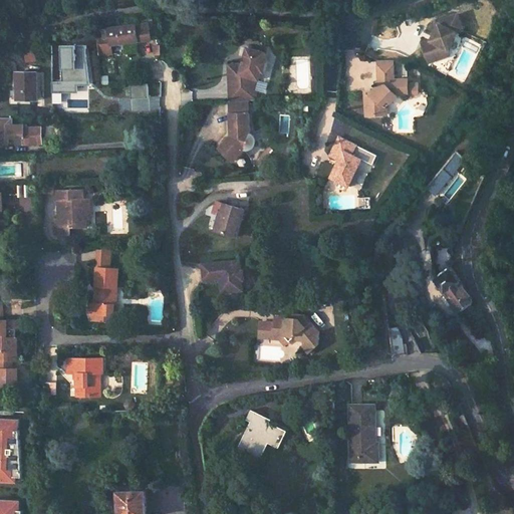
[(457,17),(448,36),(448,37),(450,38),(448,42),(446,41),(436,44),(443,63),(456,59),(461,49),(463,50),(471,31),(479,30),(476,14),(457,17)]
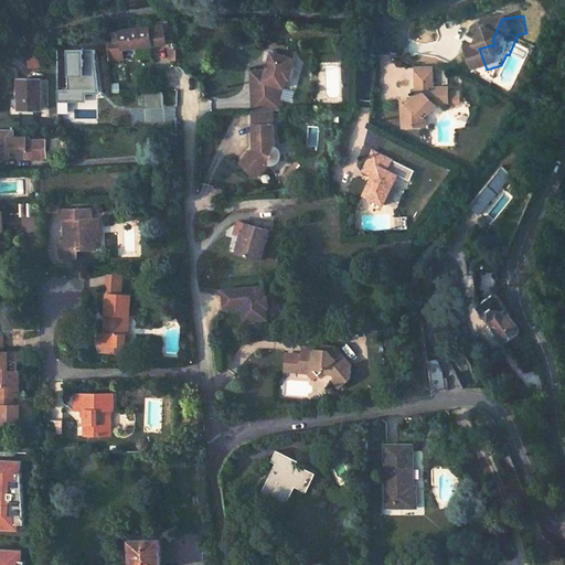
[(125,48),(169,40),(167,29),(155,31),(153,23),(118,29),(118,34),(121,33),(125,48)]
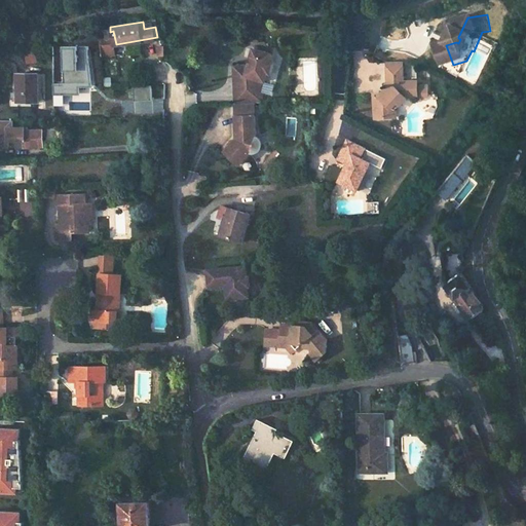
[(104,54),(120,52),(120,48),(112,49),(110,42),(103,42),(104,54)]
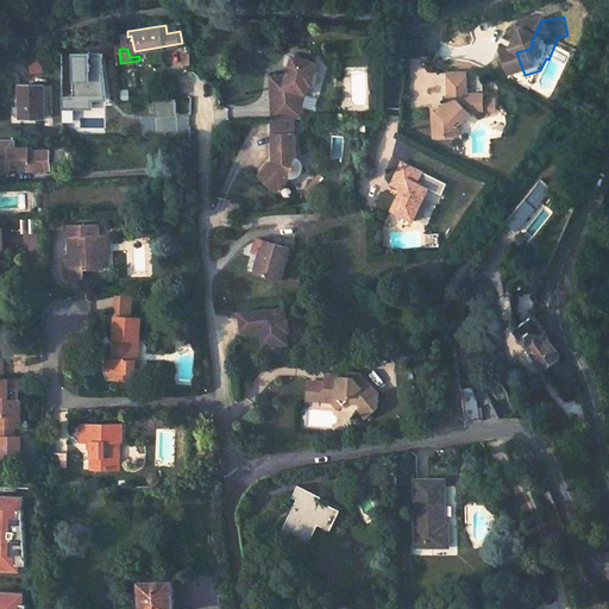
[(106,69),(106,51),(75,51),(76,102),(90,102),(90,95),(107,95),(106,75),(102,76),(102,69),(106,69)]
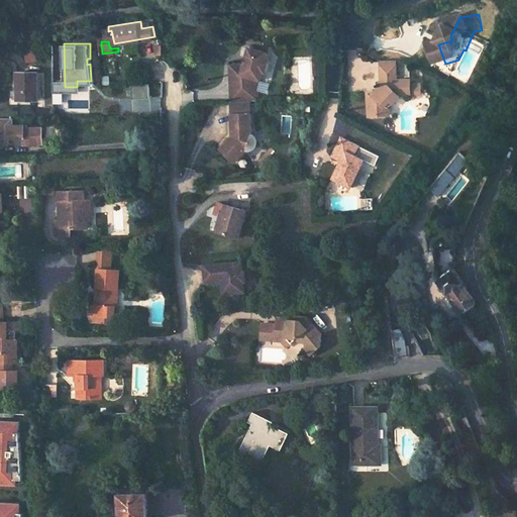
[(458,60),(468,56),(466,50),(463,49),(458,60)]
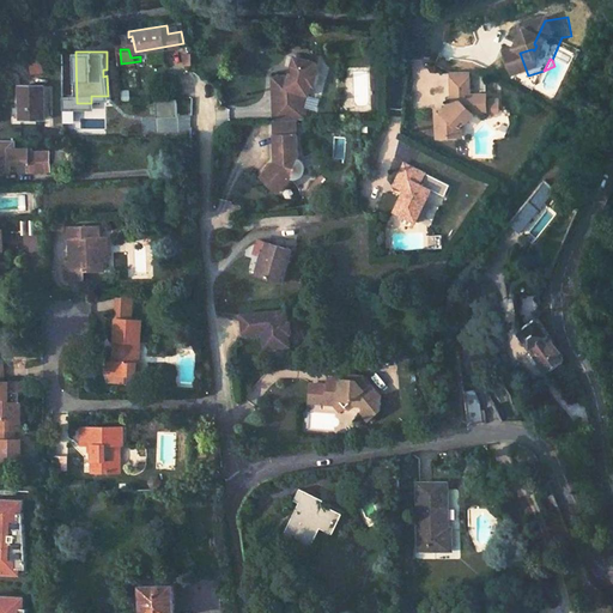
[(280,111),(313,110),(313,95),(317,97),(321,86),(325,89),(328,77),(325,76),(327,67),(307,60),(299,79),(279,80),(280,111)]
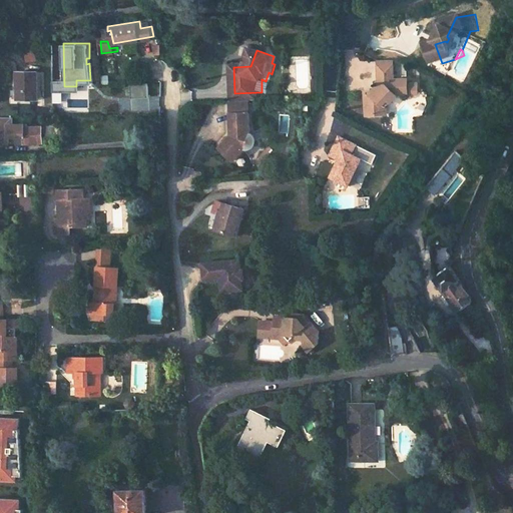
[(394,64),(379,64),(380,84),(374,90),(371,93),(366,93),(368,113),(383,112),(383,104),(389,98),(391,100),(399,93),(403,90),(408,90),(408,82),(408,78),(394,78),(394,64)]
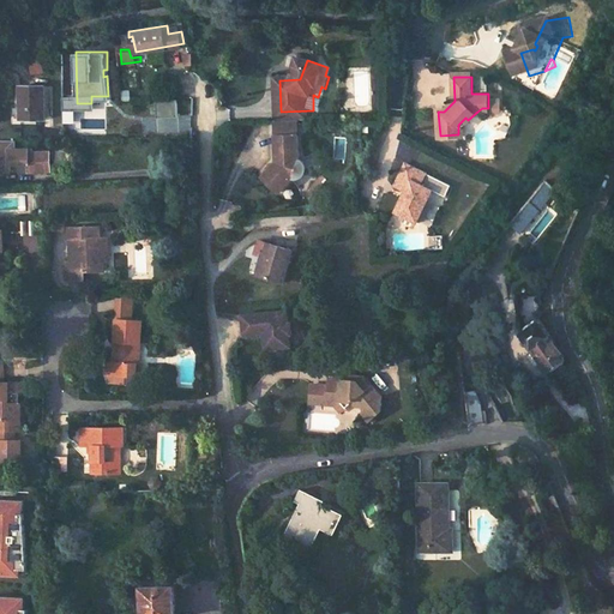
[(49,82),(25,82),(25,115),(49,115),(49,82)]
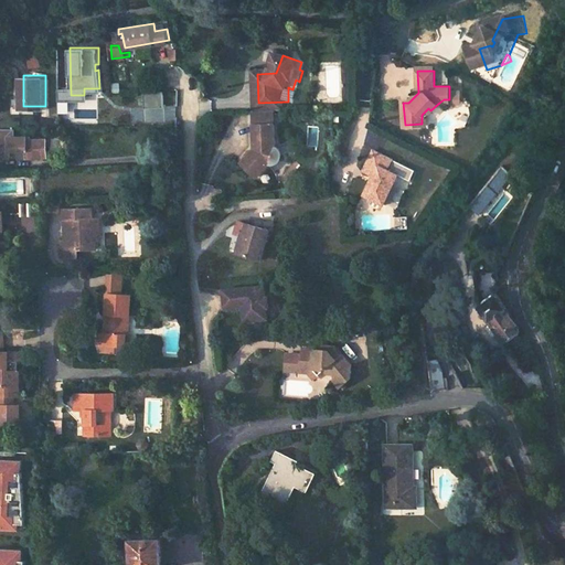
[(164,91),(145,92),(146,107),(166,106),(164,91)]
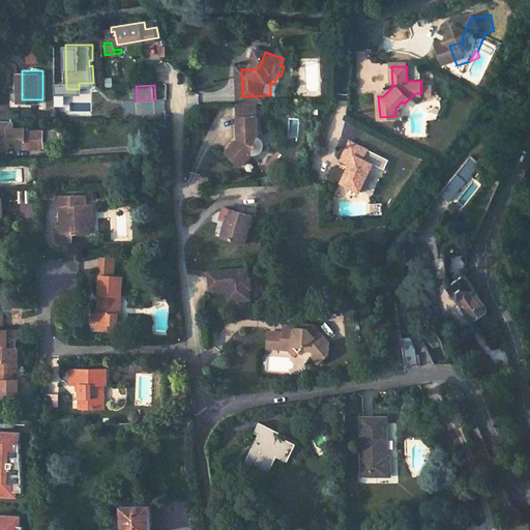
[(432,85),(421,85),(421,93),(421,96),(427,95),(432,95),(432,85)]
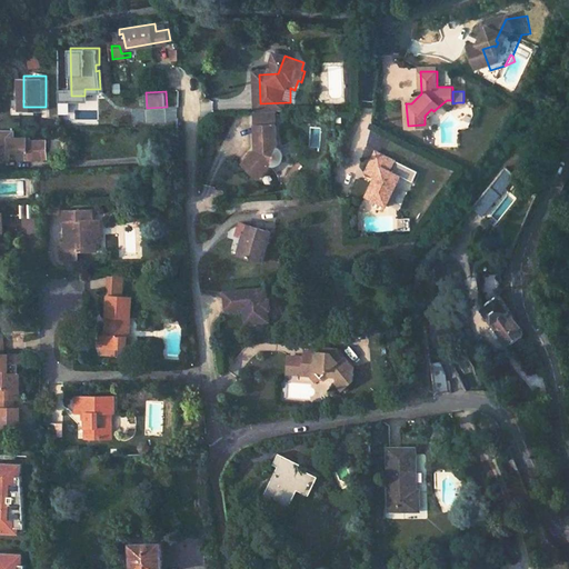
[(290,102),(260,103),(260,115),(277,113),(291,113),(290,102)]
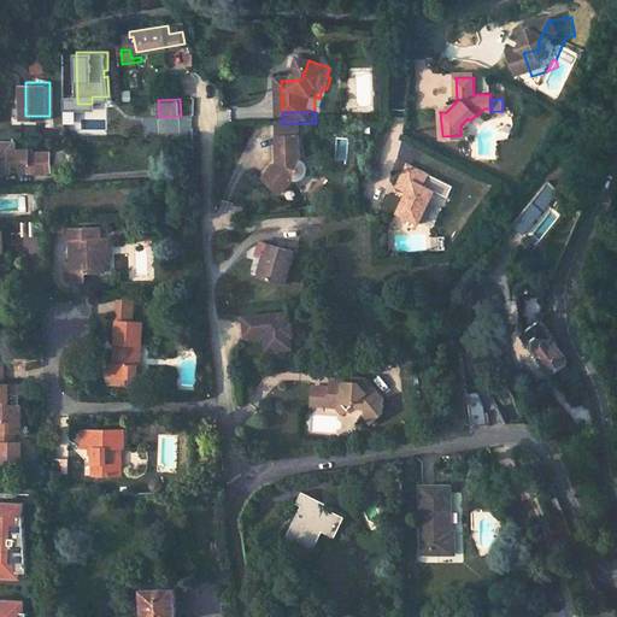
[(460,125),(460,135),(465,135),(464,127),(470,121),(468,118),(460,125)]
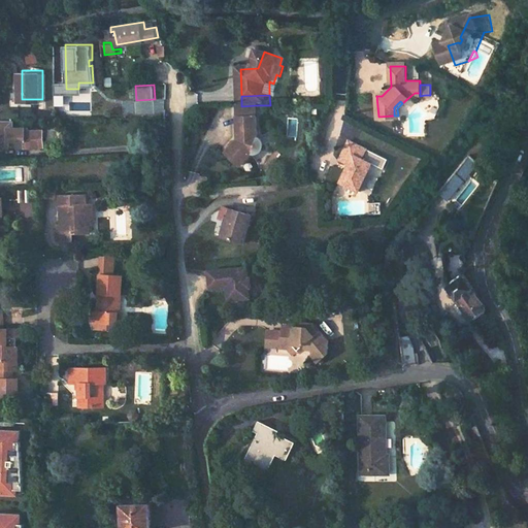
[(241,106),(236,106),(237,116),(257,114),(257,105),(241,106)]
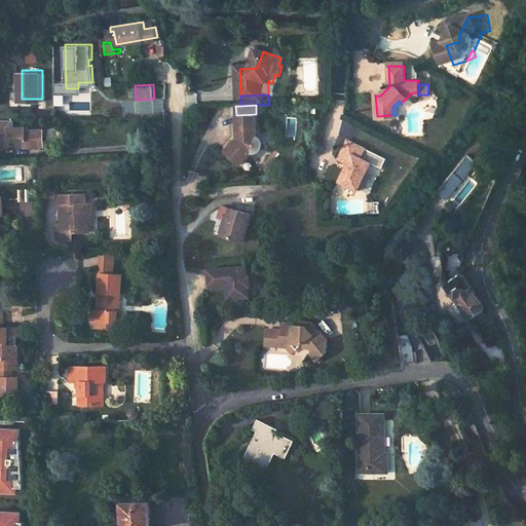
[(256,114),(236,115),(237,137),(225,150),(236,160),(242,160),(251,151),(252,151),(256,151),(259,150),(261,148),(262,146),(262,144),(262,142),(262,140),(260,137),(259,136),(257,135),(256,114)]
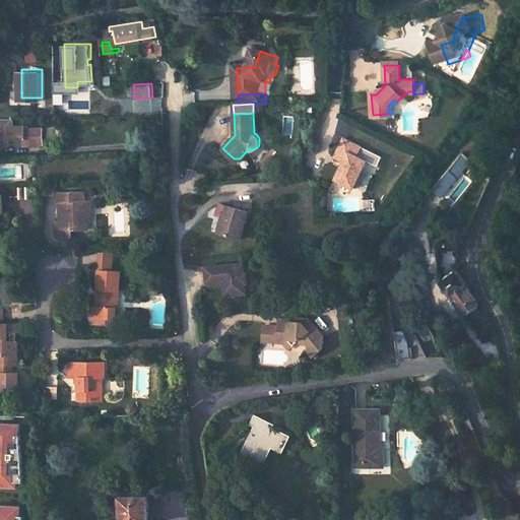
[(0,118),(0,145),(38,145),(38,129),(30,129),(30,125),(17,125),(16,118),(0,118)]
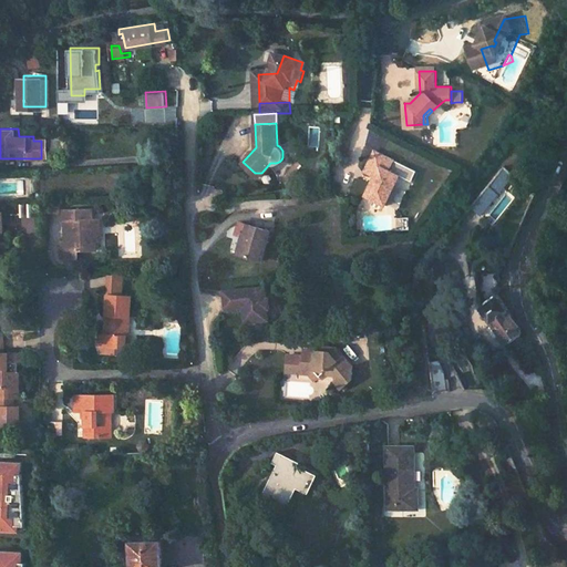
[(375,175),(374,177),(378,178),(374,184),(372,182),(366,194),(385,204),(400,174),(389,169),(394,158),(375,150),(366,171),(375,175)]
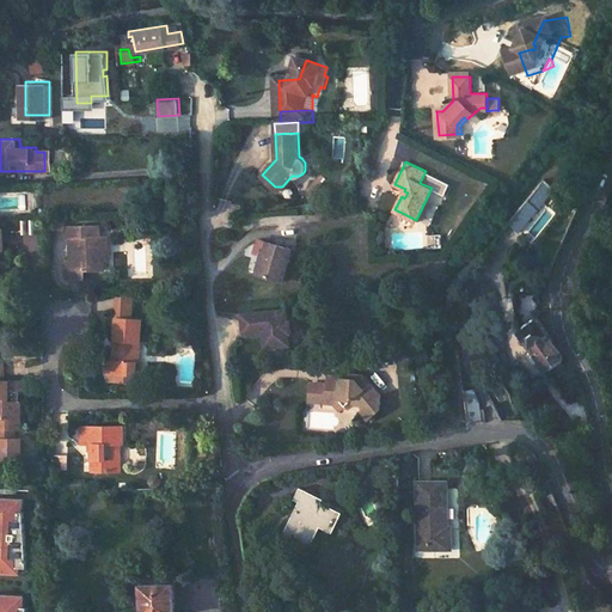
[(543,182),(508,222),(526,238),(550,207),(545,203),(549,199),(551,201),(560,193),(543,182)]
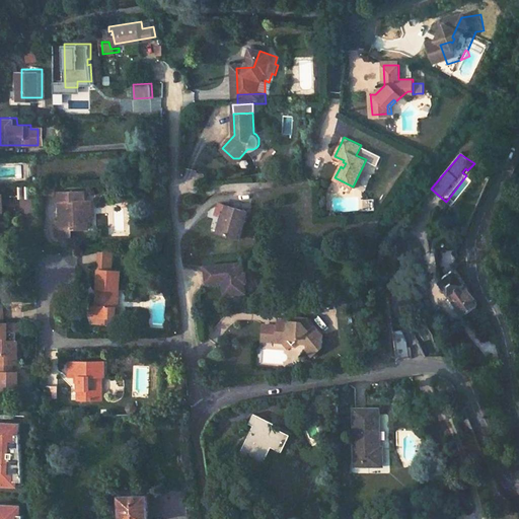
[(431,189),(429,192),(443,205),(446,202),(431,189)]
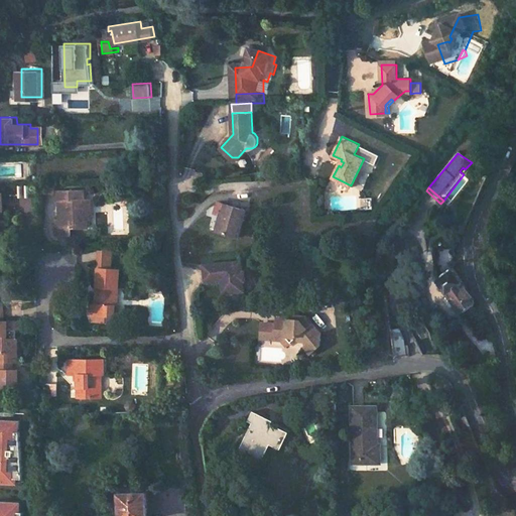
[(85,189),(57,190),(57,203),(62,203),(62,221),(58,221),(54,221),(54,236),(70,236),(71,230),(87,229),(87,220),(88,199),(84,199),(85,189)]
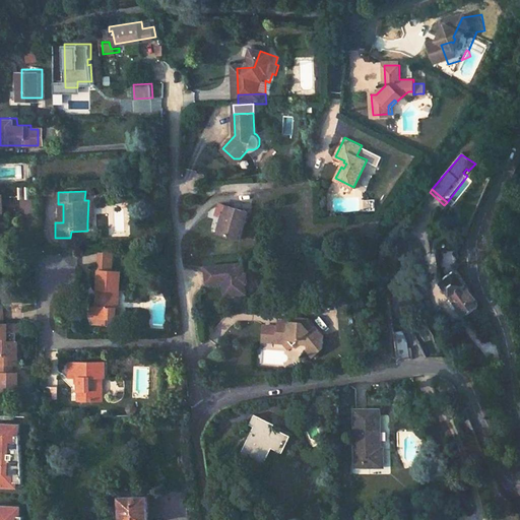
[(240,236),(249,206),(221,198),(217,209),(222,210),(229,212),(222,231),(240,236)]
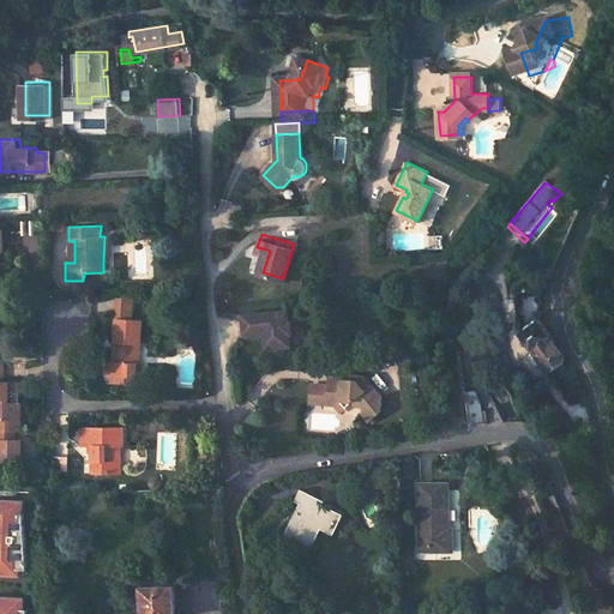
[(263,248),(256,270),(263,272),(270,251),(263,248)]
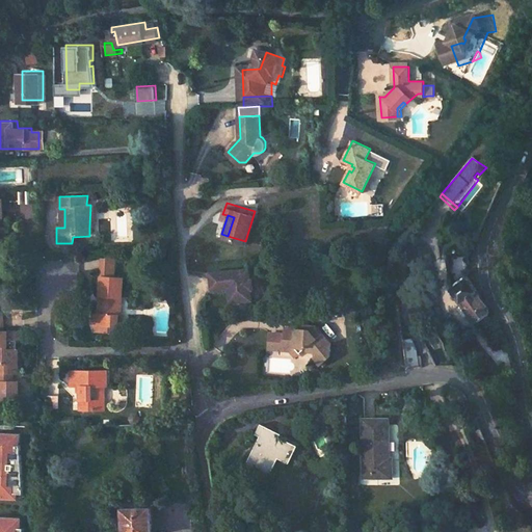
[(8,241),(5,241),(0,241),(0,251),(9,251),(8,241)]
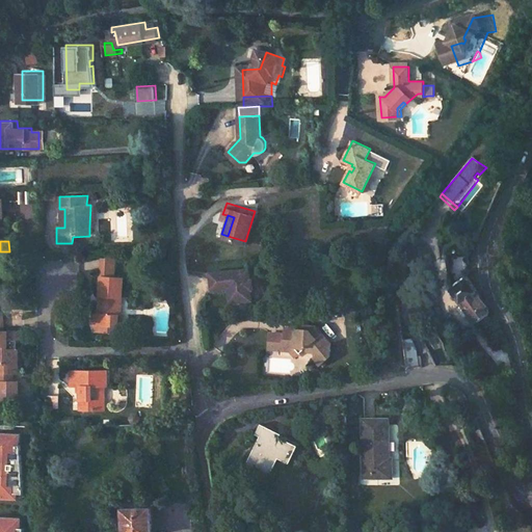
[(442,293),(452,287),(450,284),(445,246),(434,248),(437,286),(442,293)]
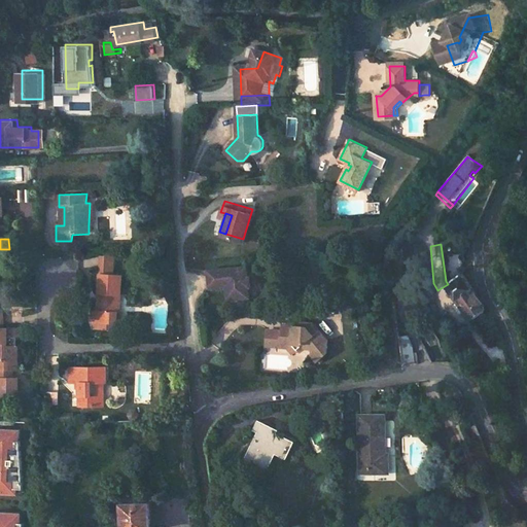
[(0,257),(9,257),(9,249),(0,249),(0,257)]
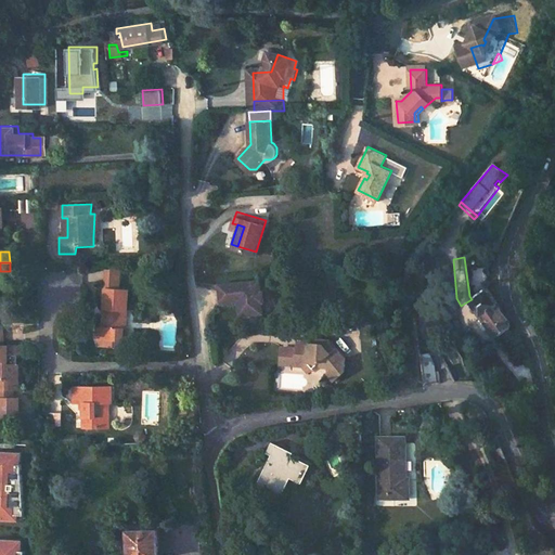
[(111,268),(105,268),(104,289),(120,289),(121,268),(111,268)]
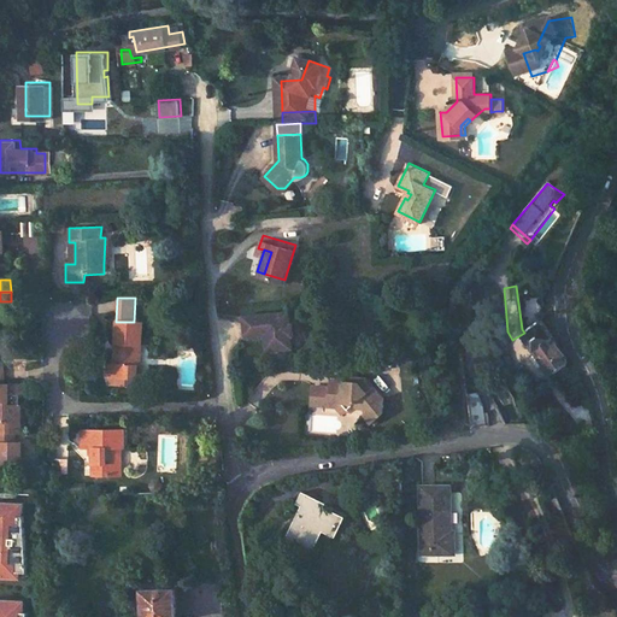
[(289,311),(244,316),(246,335),(265,333),(268,345),(293,342),(292,334),(294,334),(293,323),(292,323),(289,311)]
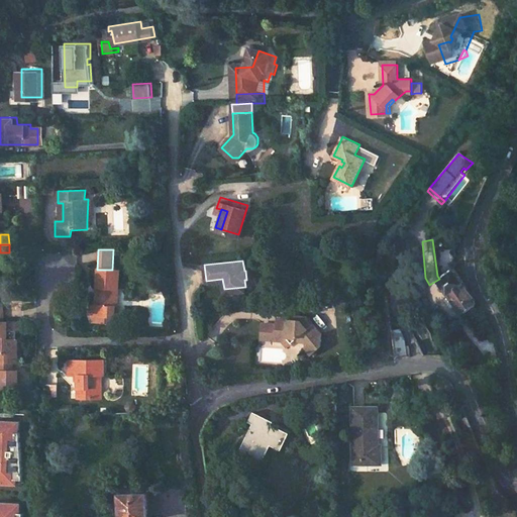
[(456,268),(439,279),(460,310),(478,299),(456,268)]
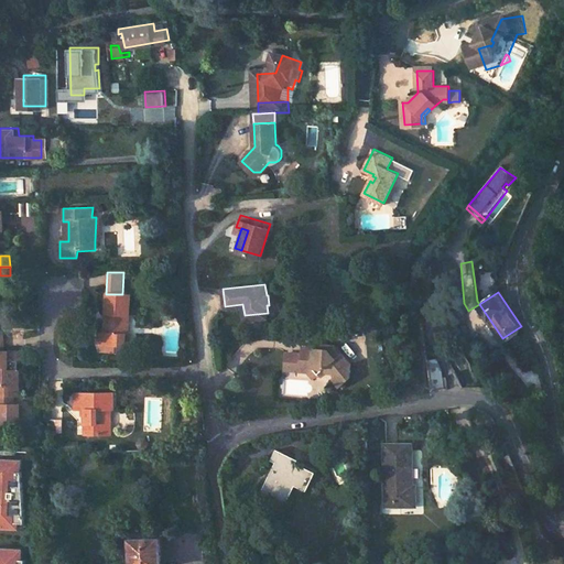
[(122,294),(106,294),(105,334),(97,333),(97,344),(114,344),(115,334),(125,334),(128,334),(128,294),(122,294)]
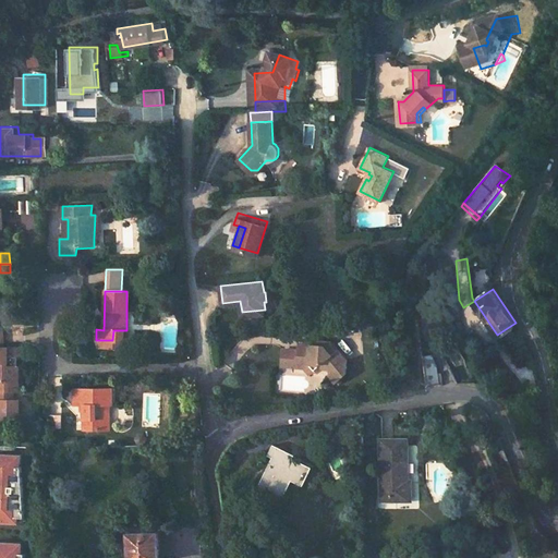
[(0,329),(0,390),(9,390),(9,363),(15,363),(14,356),(19,356),(17,343),(0,344),(0,329)]
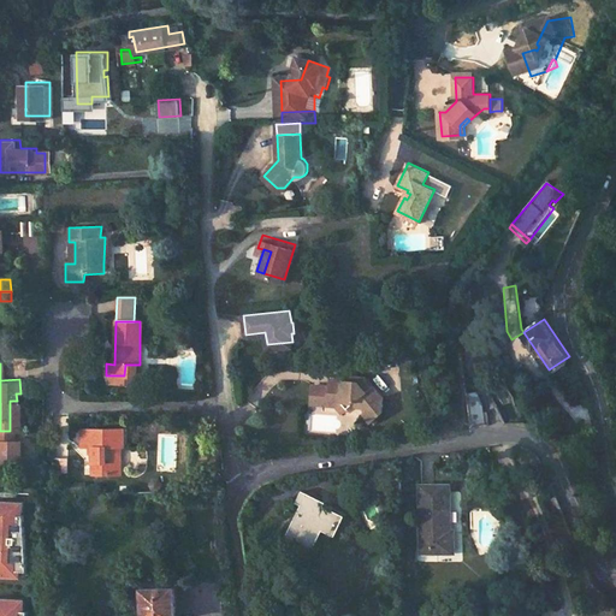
[(136,375),(136,365),(125,365),(124,375),(136,375)]
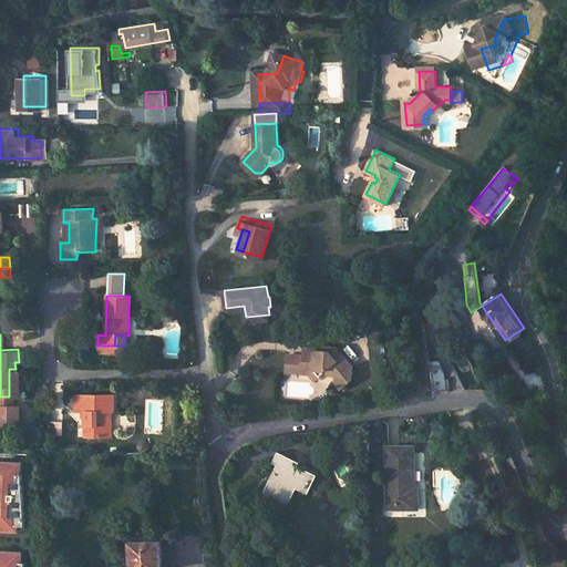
[(332,370),(339,370),(339,377),(347,384),(357,374),(357,359),(340,342),(329,341),(329,344),(305,343),(305,351),(303,368),(312,369),(316,364),(328,366),(328,370),(332,370)]
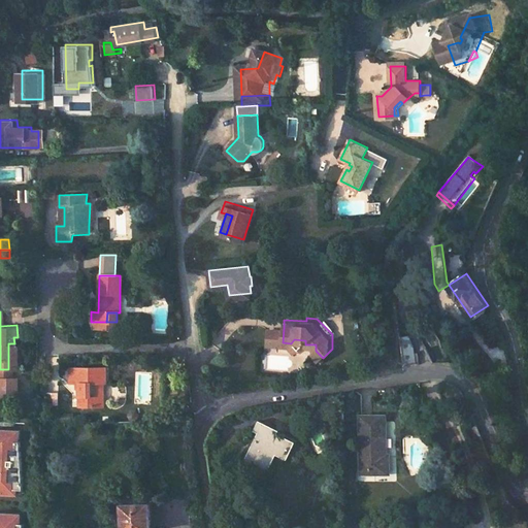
[(268,326),(268,342),(283,342),(284,327),(268,326)]
